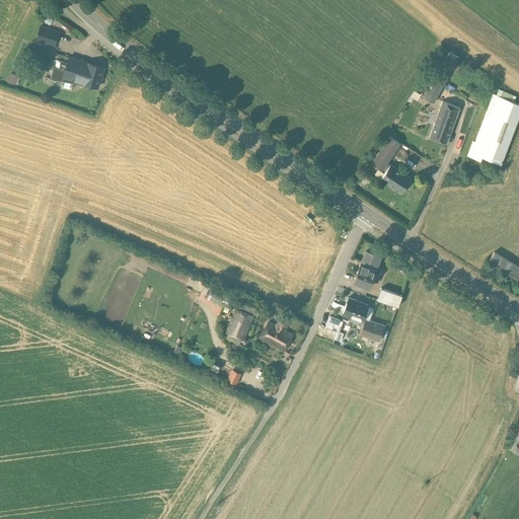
[(58,32),(41,26),(36,39),(54,45),(58,32)]
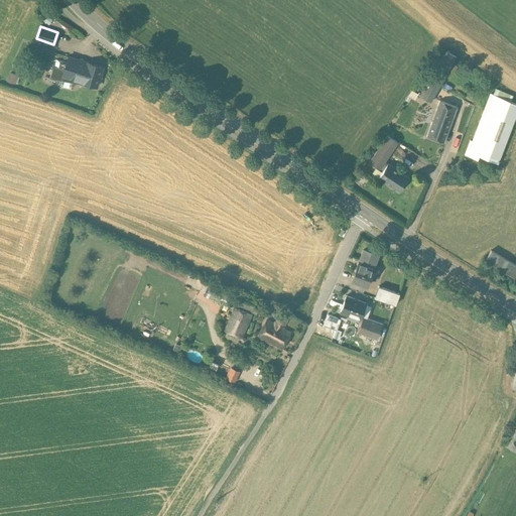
[(445,49),(420,95),(431,101),(457,56),(445,49)]
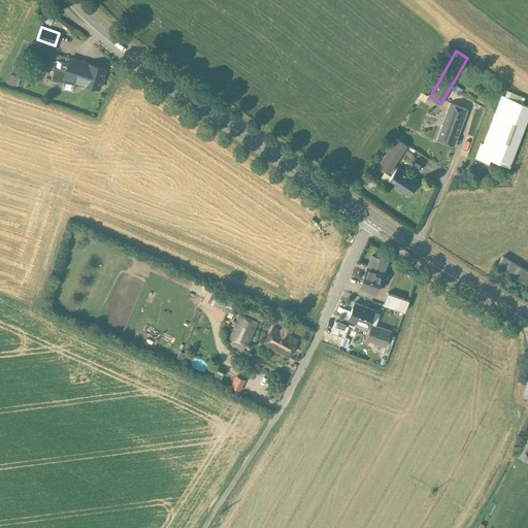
[(105,68),(70,58),(66,70),(55,67),(51,79),(84,86),(85,84),(99,89),(105,68)]
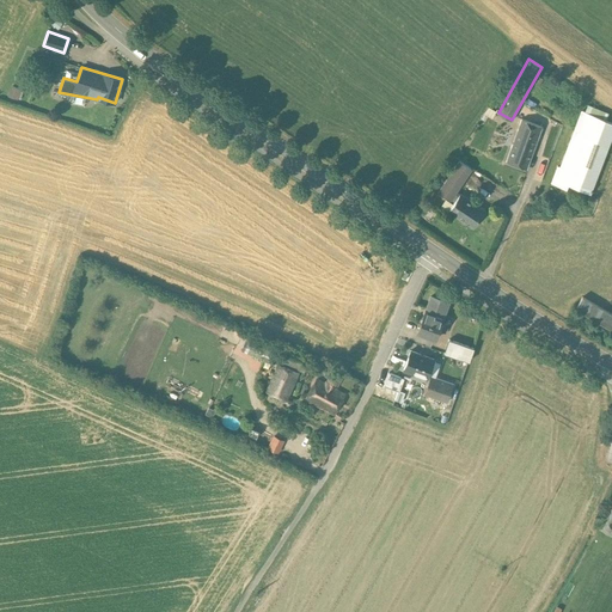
[(8,96),(20,99),(24,89),(12,84),(8,96)]
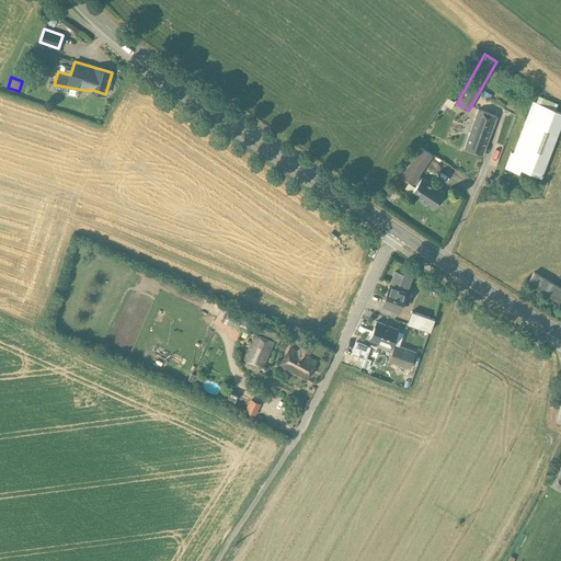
[(560,105),(539,96),(537,103),(534,101),(514,153),(511,152),(505,167),(519,173),(521,169),(541,176),(541,174),(542,175),(542,174),(542,173),(560,124),(560,105)]
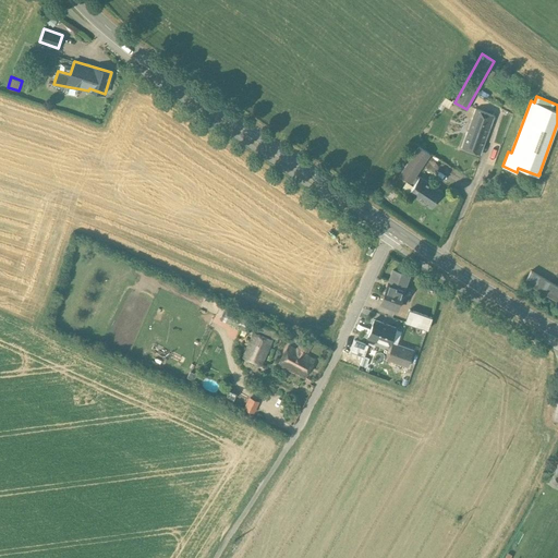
[(495,114),(475,108),(461,146),(481,154),(495,114)]
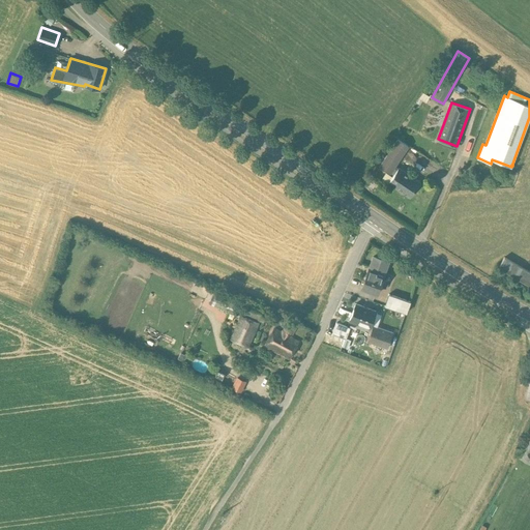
[(399,140),(380,167),(390,174),(391,172),(394,174),(398,170),(394,168),(408,146),(399,140)]
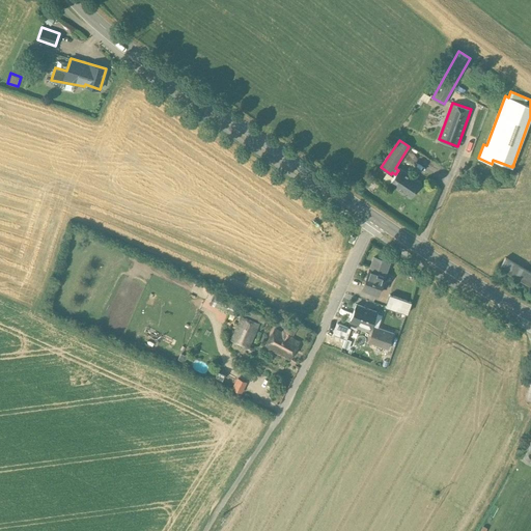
[(421,183),(399,168),(398,170),(395,174),(389,183),(412,198),(421,183)]
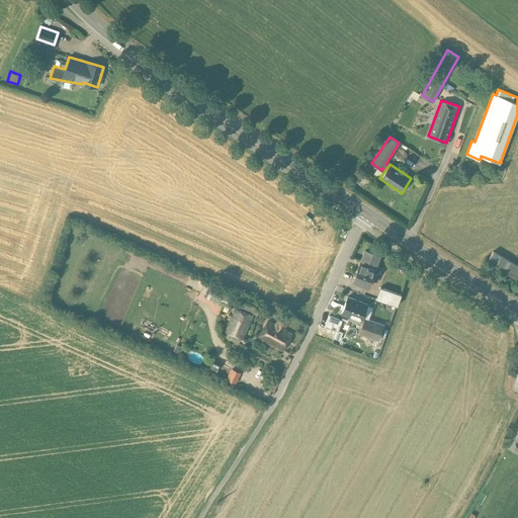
[(517,263),(494,250),(488,262),(517,278),(517,263)]
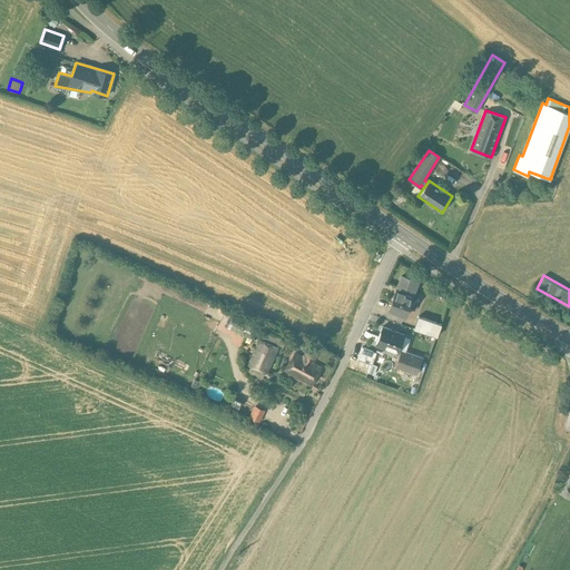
[(418,282),(401,276),(389,310),(405,316),(418,282)]
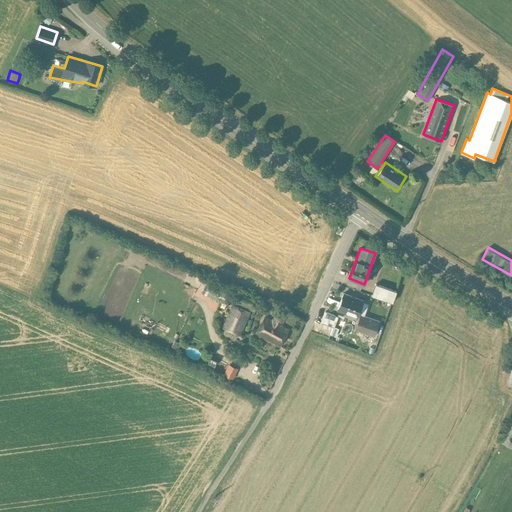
[(396,291),(381,286),(377,297),(392,302),(396,291)]
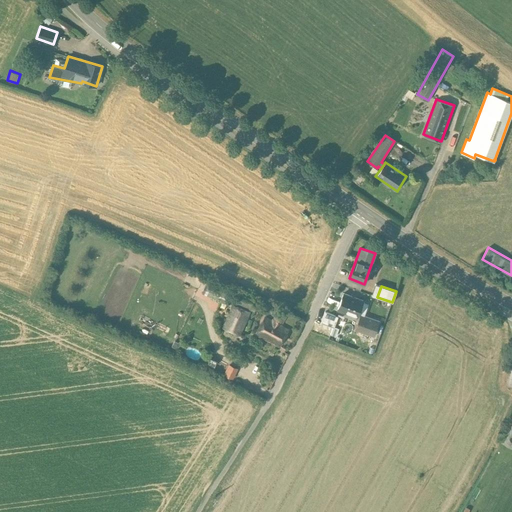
[(254,298),(241,292),(237,302),(250,307),(254,298)]
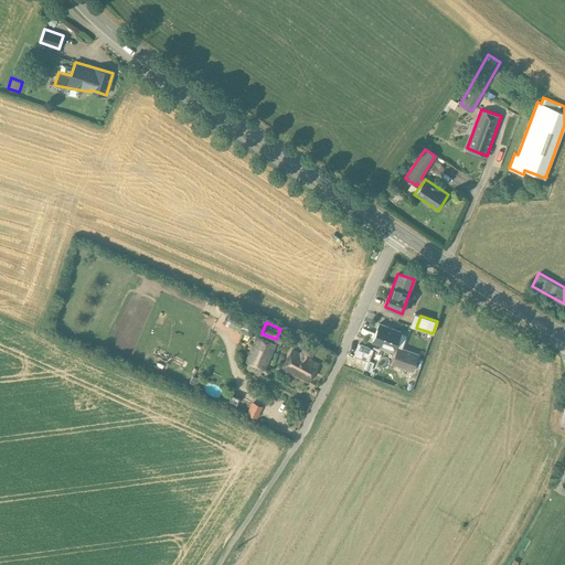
[(401,332),(380,324),(373,341),(394,349),(401,332)]
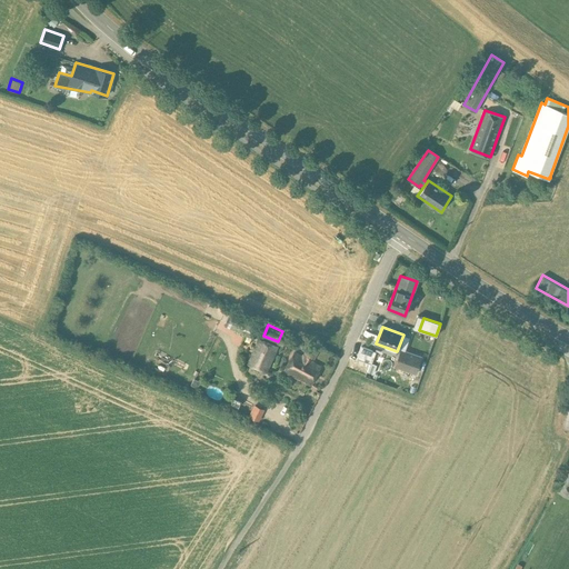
[(276,347),(259,340),(252,358),(269,363),(276,347)]
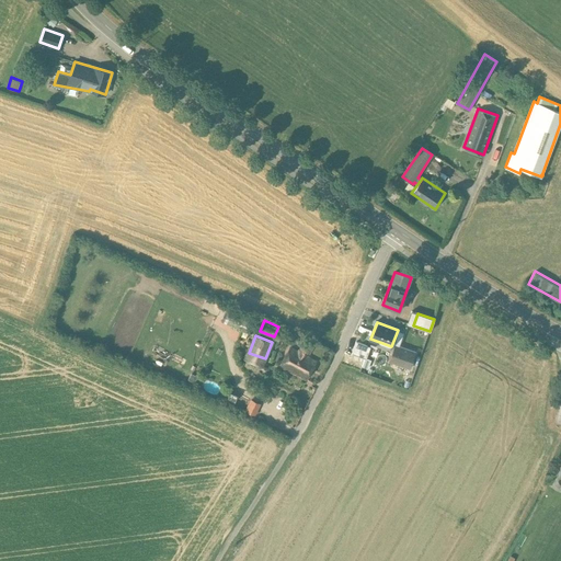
[(306,339),(298,352),(290,347),(281,366),(306,379),(316,362),(307,356),(315,343),(306,339)]
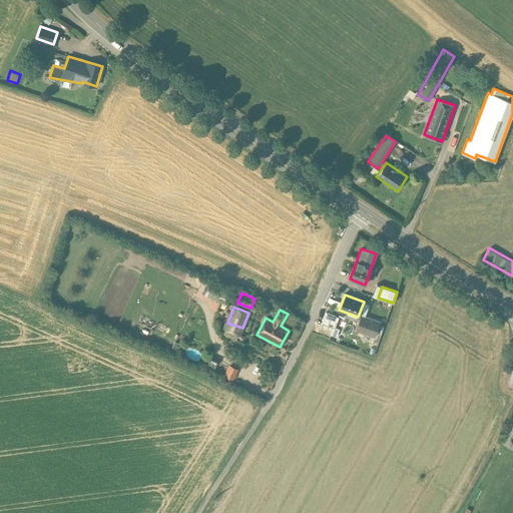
[(345,319),(334,315),(330,326),(341,330),(345,319)]
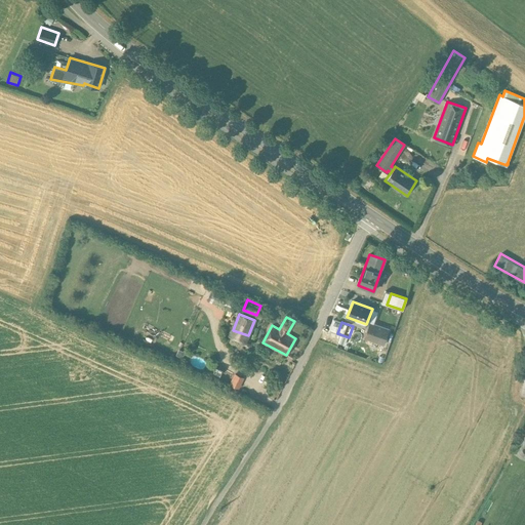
[(389,329),(370,322),(365,337),(384,344),(389,329)]
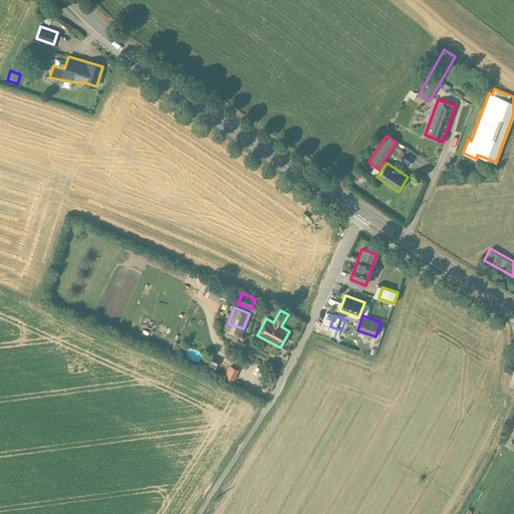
[(243,328),(228,323),(225,329),(240,335),(243,328)]
